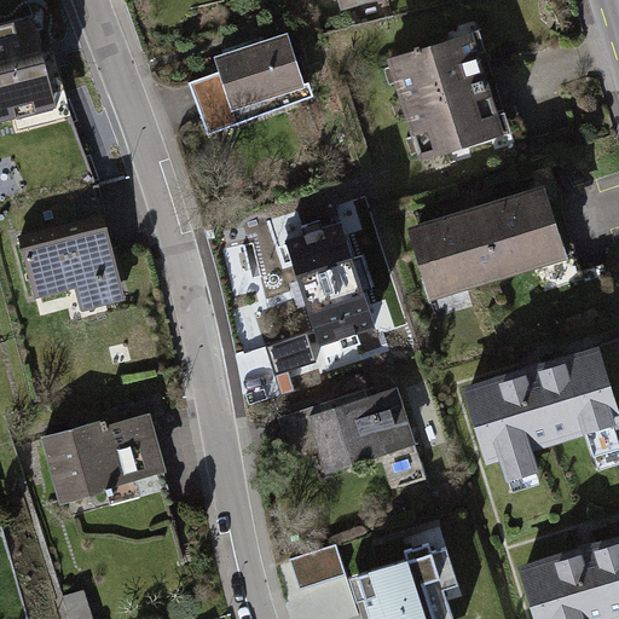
[(36,25),(0,32),(0,105),(51,96),(36,25)]
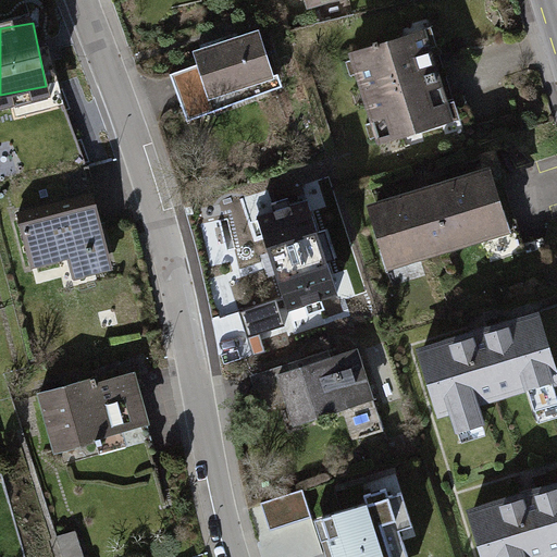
[(429,23),(350,45),(378,139),(455,116),(429,23)]
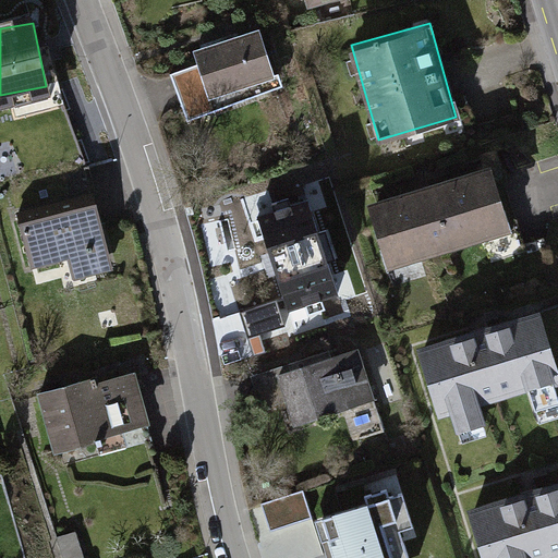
[(282,87),(262,29),(167,63),(187,120),(282,87)]
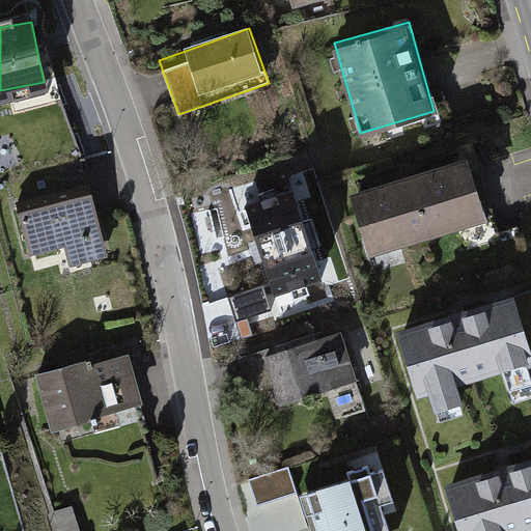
[(470,157),(353,190),(371,256),(488,223),(470,157)]
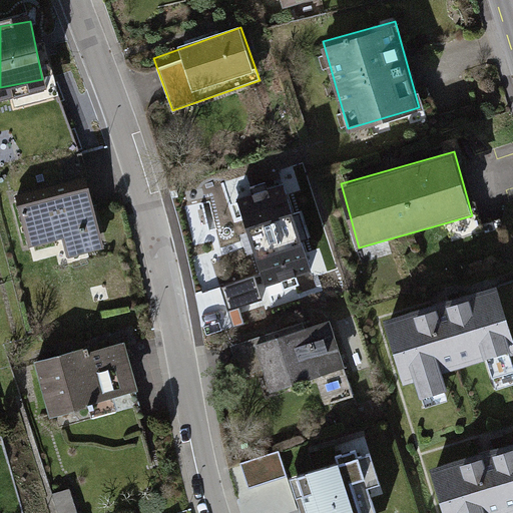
[(291,176),(203,200),(212,233),(253,221),(266,268),(313,255),(291,176)]
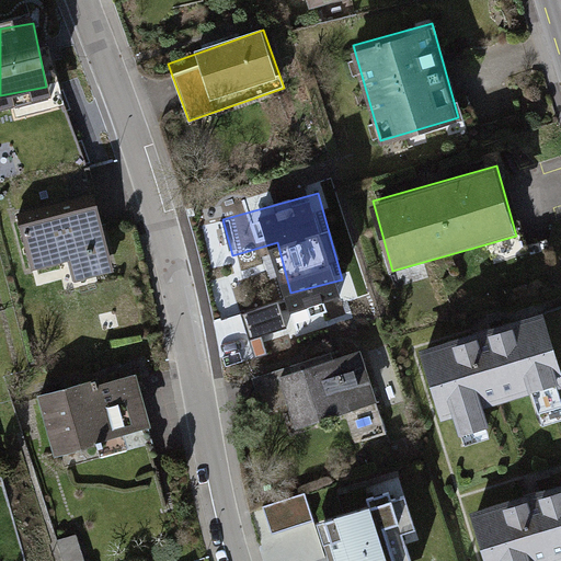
[(95,196),(9,217),(23,273),(70,261),(77,286),(116,276),(95,196)]
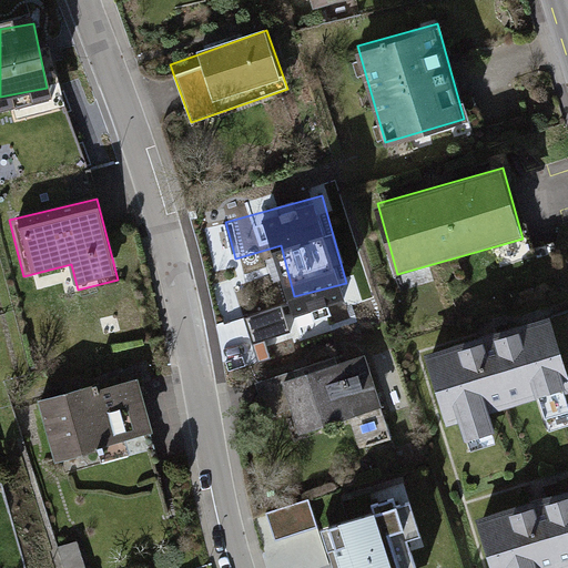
[(567,347),(557,311),(425,351),(446,424),(458,419),(468,453),(498,444),(488,411),(533,397),(541,428),(567,419),(567,397),(564,384),(567,383),(567,347)]
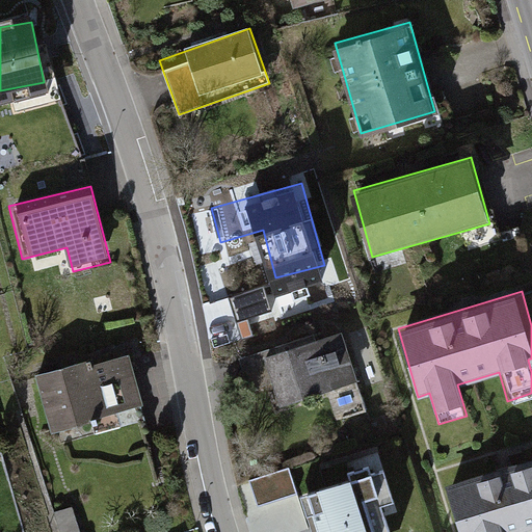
[(340,331),(263,353),(277,405),(354,383),(340,331)]
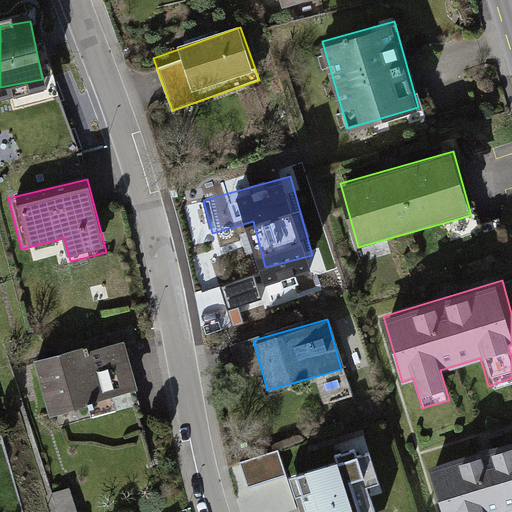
[(119,338),(36,362),(52,417),(135,393),(119,338)]
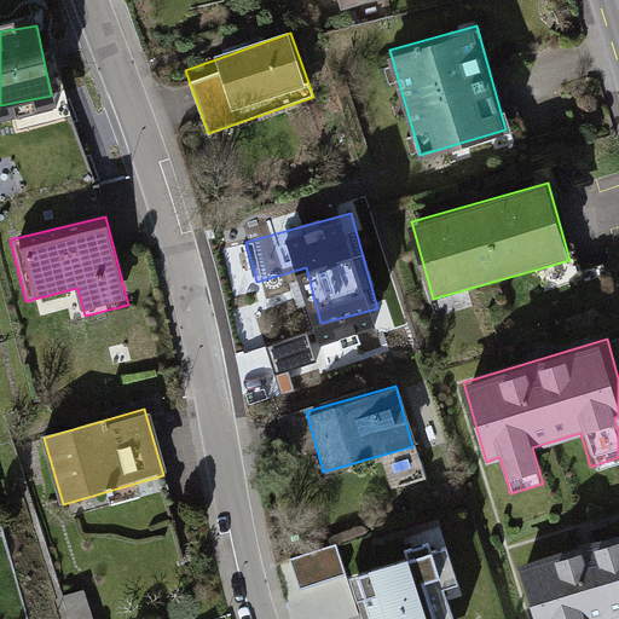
[(618,530),(519,560),(536,618),(611,618),(618,617),(618,530)]
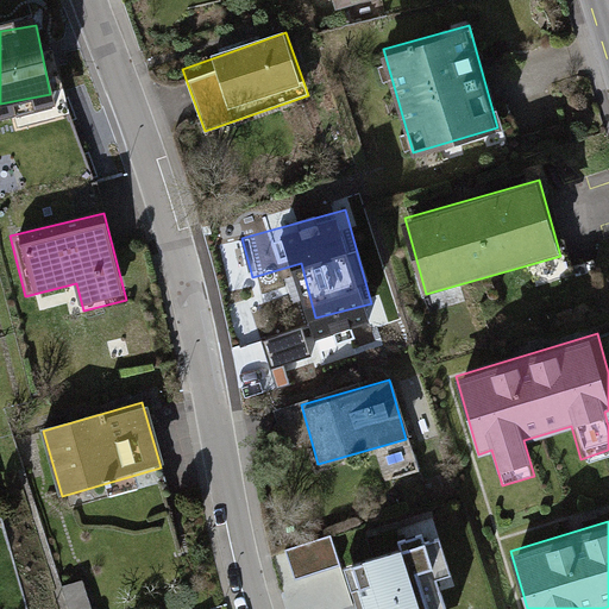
[(409,608),(391,556),(339,571),(350,608),(409,608)]
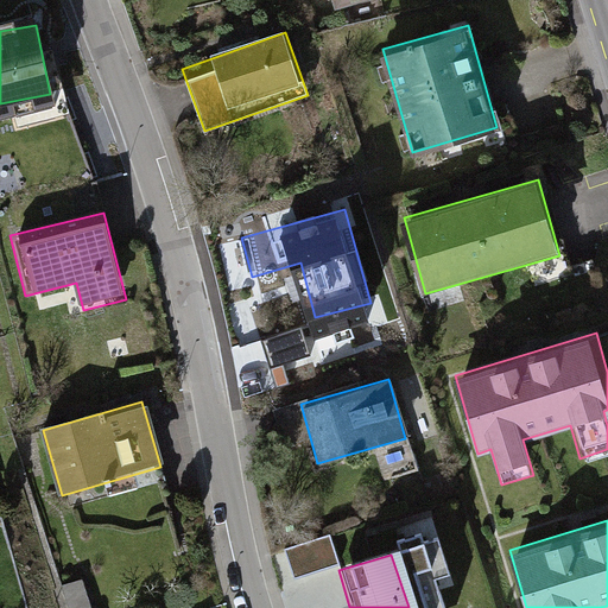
[(94,607),(86,578),(61,586),(67,607),(94,607)]
